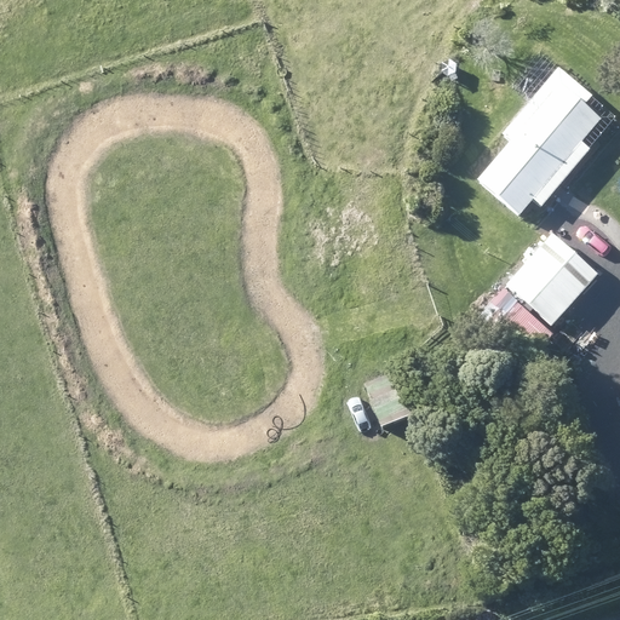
[(551,194),(563,178),(587,149),(579,142),(598,119),(581,104),(587,96),(557,70),(530,101),(503,135),(510,141),(478,179),(518,213),(532,197),(540,205),(551,194)]
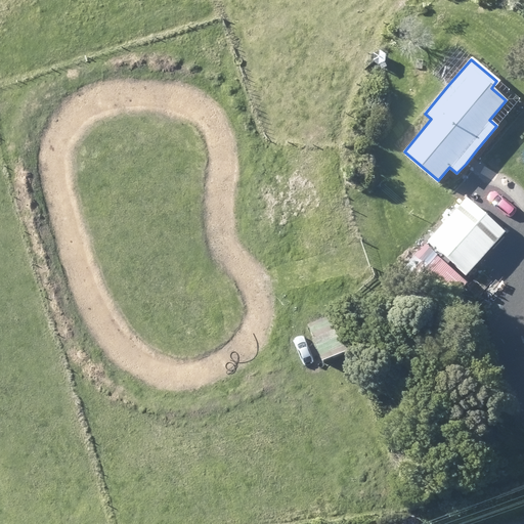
[(466,274),(505,231),(466,198),(463,203),(428,241),(466,274)]
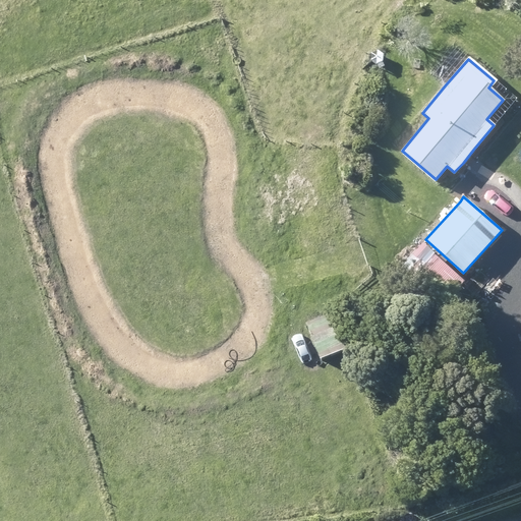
[(420,282),(421,281),(435,266),(415,250),(402,266),(418,280),(420,282)]
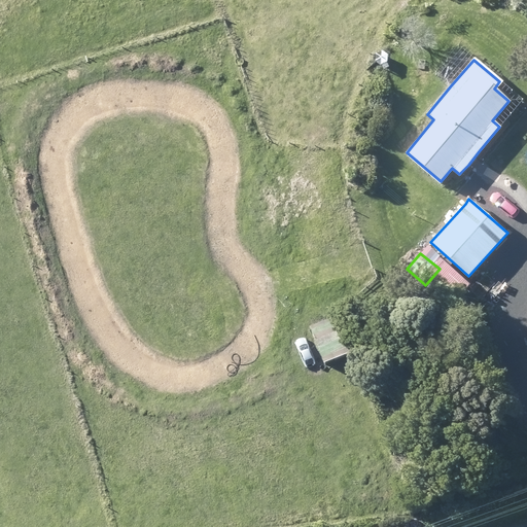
[(324,362),(334,358),(348,353),(335,318),(309,328),(322,363),(324,362)]
